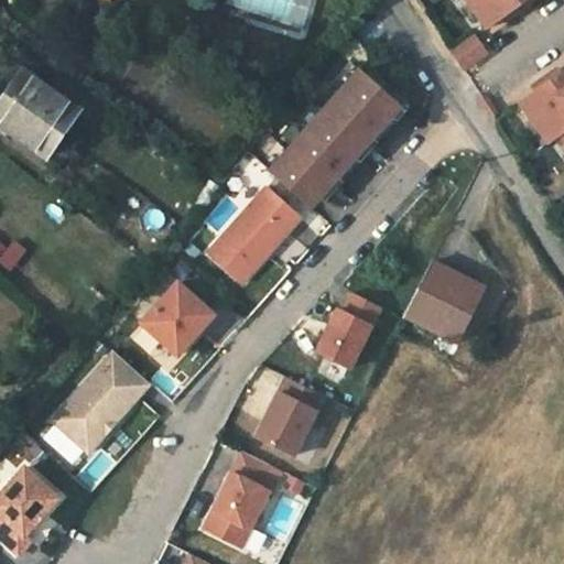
[(468,0),(488,28),(500,19),(527,0),(468,0)]
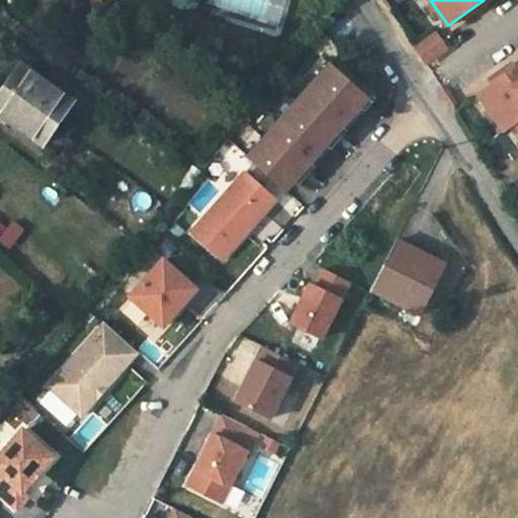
[(436,32),(416,48),(427,63),(447,48),(436,32)]
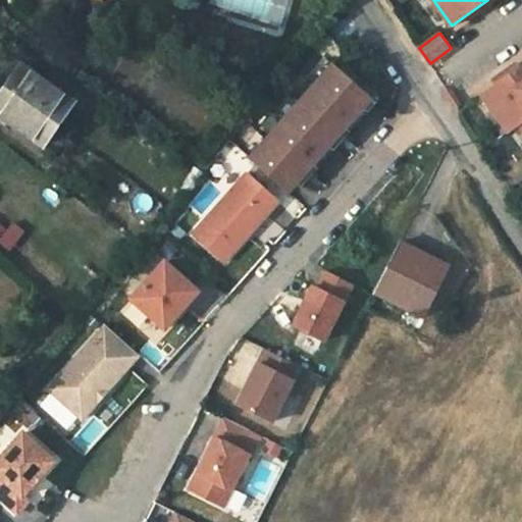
[(283,192),(367,98),(330,64),(247,158),(283,192)]
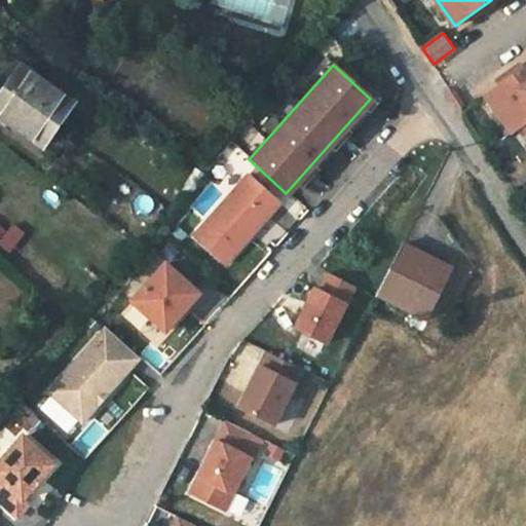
[(523,126),(525,129),(525,66),(524,68),(505,80),(493,89),(485,95),(513,134),(523,126)]
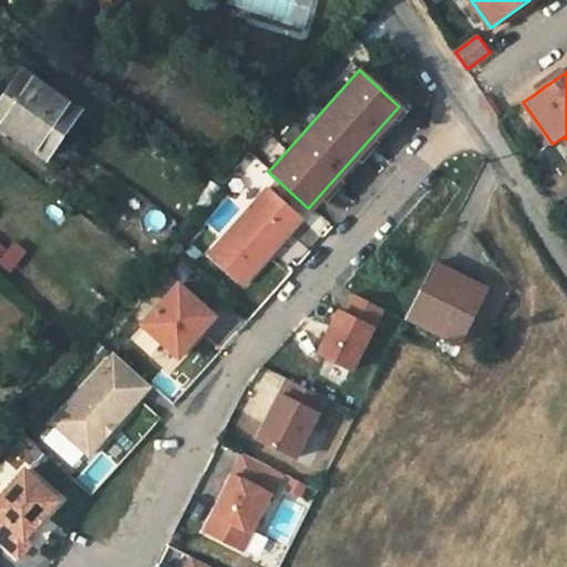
[(0,107),(0,126),(48,160),(82,111),(24,72),(0,107)]
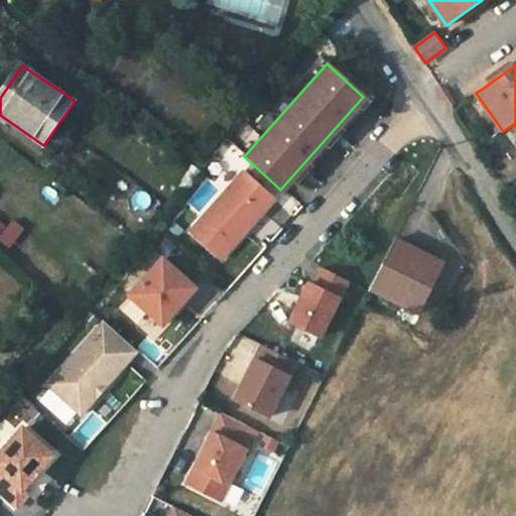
[(189,233),(222,261),(273,201),(242,173),(189,233)]
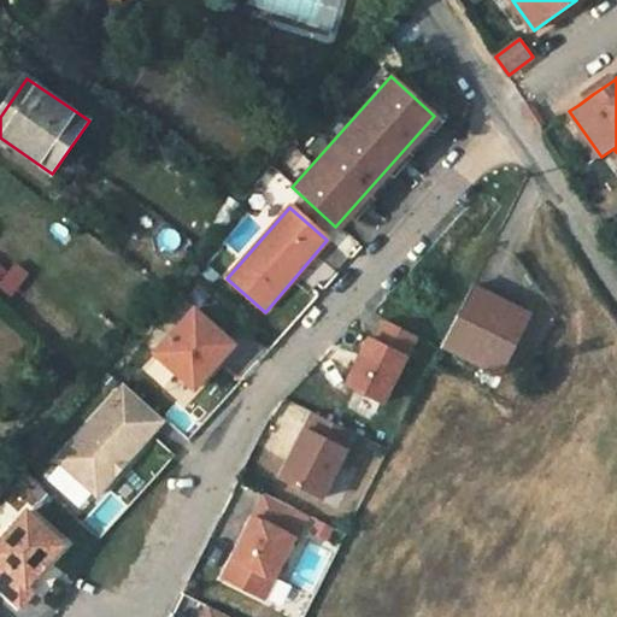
[(475,285),(442,347),(503,378),(535,315),(475,285)]
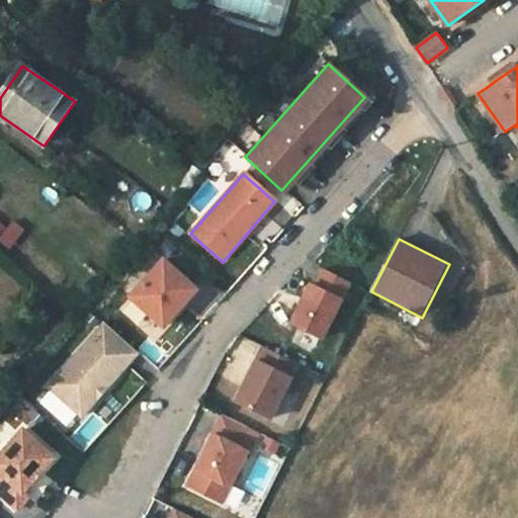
[(164,261),(132,298),(162,325),(182,301),(185,304),(197,289),(164,261)]
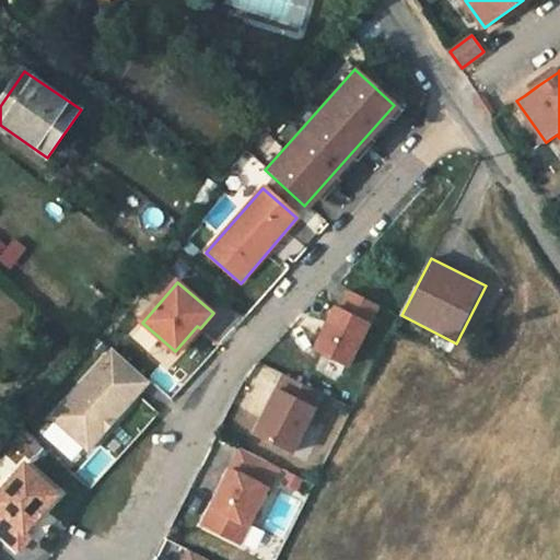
[(380,306),(351,293),(341,312),(336,308),(315,351),(349,368),(380,306)]
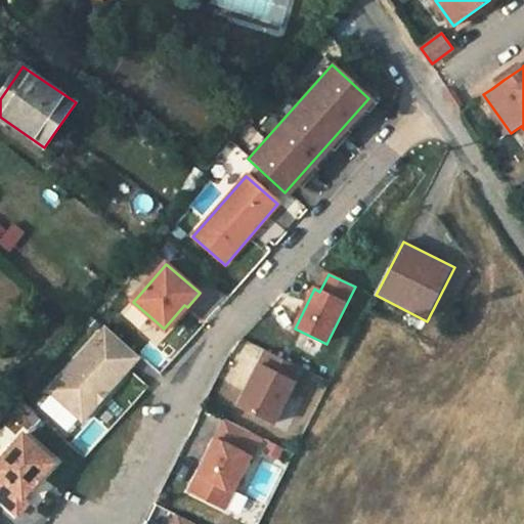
[(164,329),(167,332),(182,313),(179,310),(164,329)]
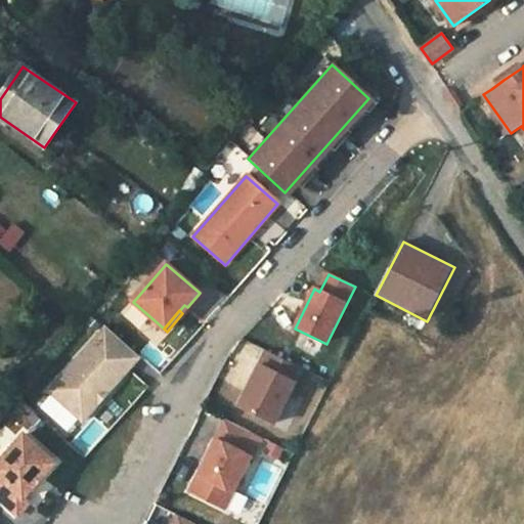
[(83,423),(140,359),(106,329),(49,393),(83,423)]
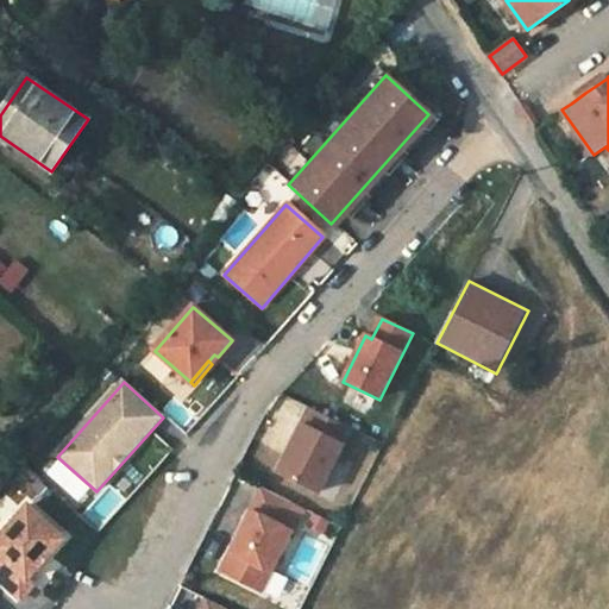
[(351,429),(309,408),(277,473),(319,494),(351,429)]
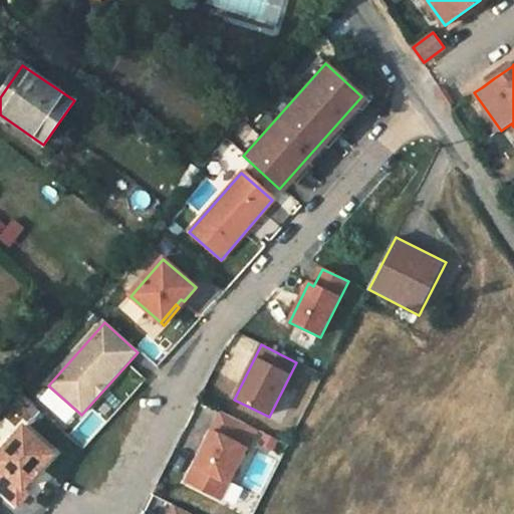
[(245,425),(221,413),(186,483),(220,500),(246,449),(236,444),(245,425)]
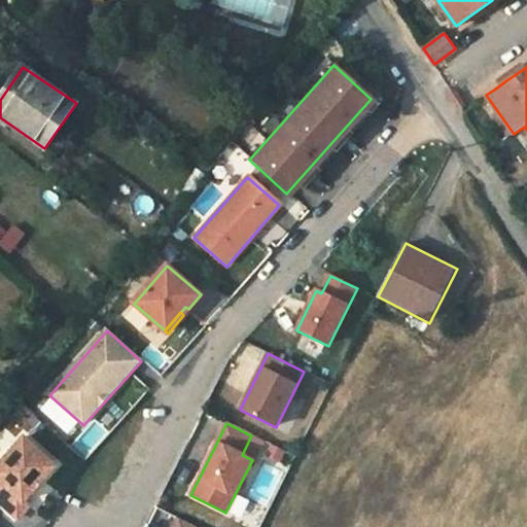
[(58,467),(26,440),(0,469),(0,501),(22,521),(33,508),(28,503),(58,467)]
